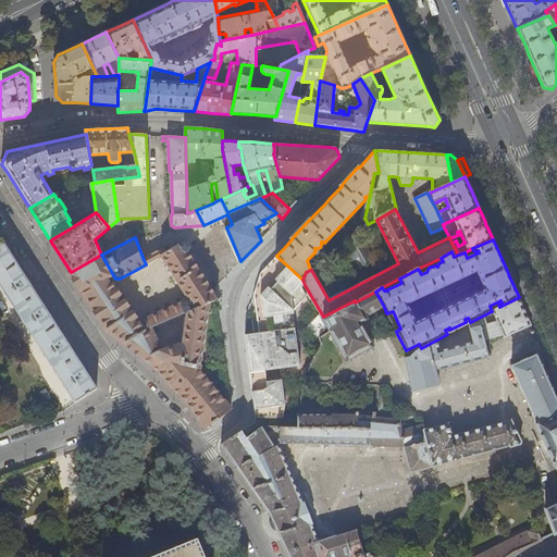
[(181,302),(186,312),(209,302),(217,299),(218,299),(217,296),(214,293),(187,250),(189,246),(186,240),(182,240),(178,242),(166,250),(158,256),(158,257),(159,256),(159,257),(161,256),(187,299),(181,302)]
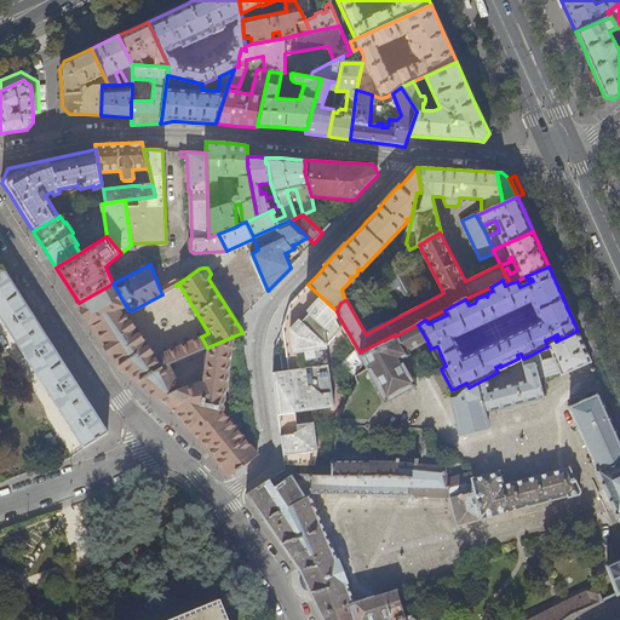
[(5,271),(0,274),(0,314),(85,447),(107,432),(63,363),(35,320),(5,271)]
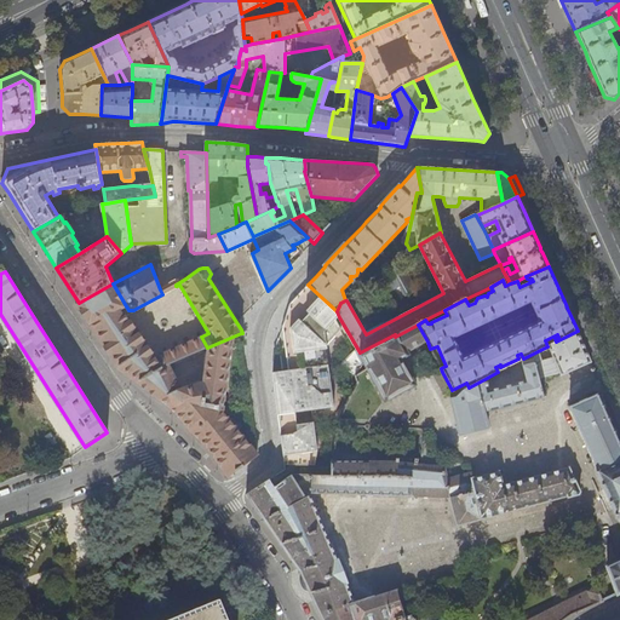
[(374,288),(382,302),(402,290),(406,297),(418,293),(417,290),(414,291),(405,271),(374,288)]
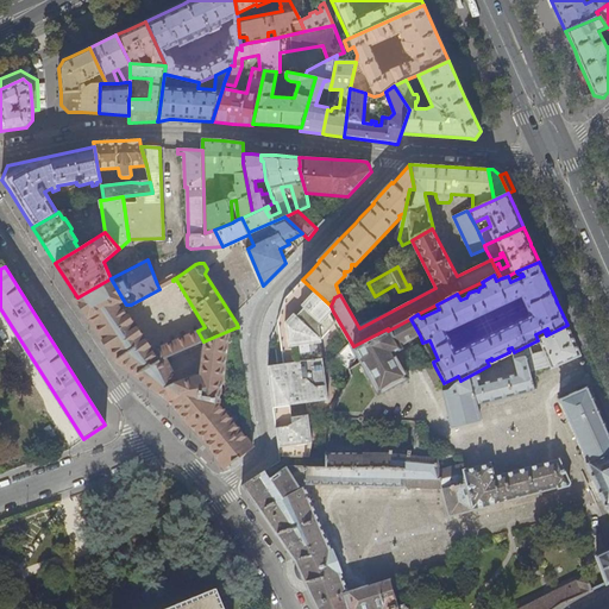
[(181,271),(157,284),(159,289),(174,281),(174,280),(173,281),(173,280),(182,274),(181,271)]
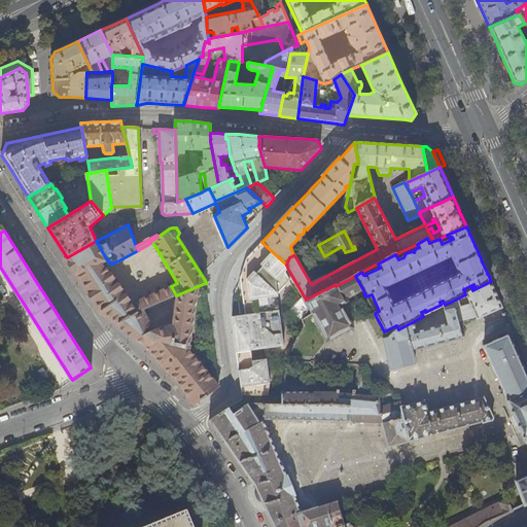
[(143,313),(137,316),(132,304),(102,260),(106,258),(96,241),(67,257),(65,258),(71,268),(89,295),(100,312),(140,343),(152,332),(143,313)]
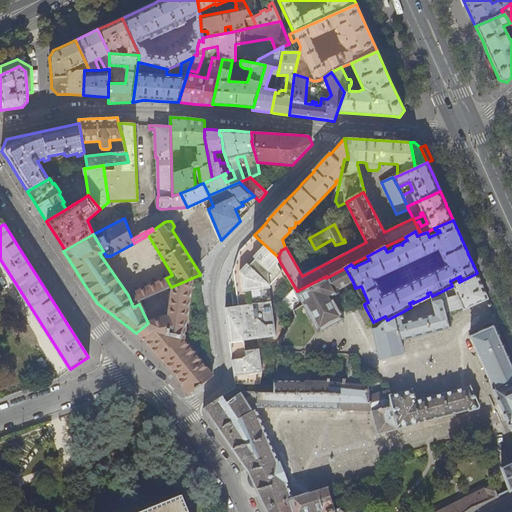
[(224,308),(234,379),(262,376),(258,348),(246,350),(244,335),(256,333),(257,338),(276,336),(270,285),(283,272),(278,263),(280,262),(278,257),(254,235),(251,238),(239,251),(233,269),(238,306),(242,305),(242,310),(239,311),(239,314),(235,315),(230,279),(230,280),(227,288),(225,295),(225,302),(224,308)]
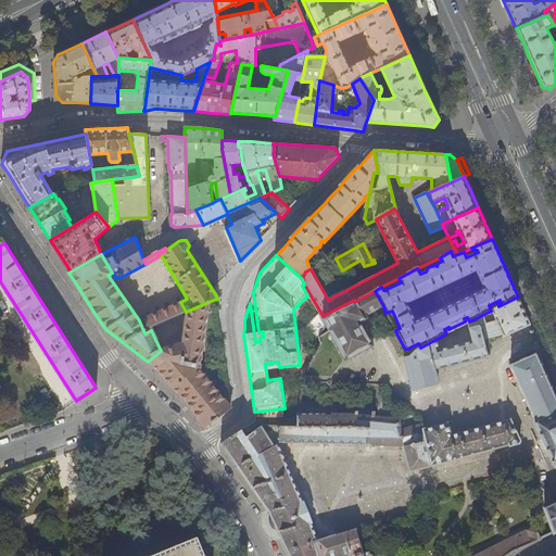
[(383,306),(375,291),(354,302),(323,318),(330,330),(329,331),(346,359),(373,345),(359,319),(383,306)]
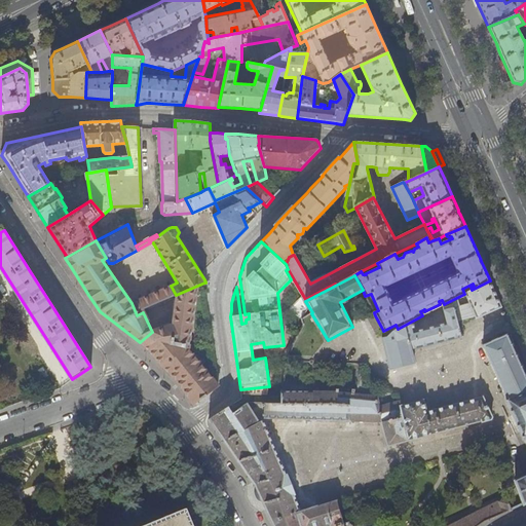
[(386,337),(386,336),(382,338),(390,366),(390,367),(390,368),(390,369),(392,369),(391,368),(412,363),(413,363),(414,363),(414,362),(413,362),(411,350),(461,337),(457,320),(476,315),(477,314),(478,317),(501,307),(490,280),(472,290),(464,294),(470,304),(458,307),(456,298),(444,304),(443,305),(447,323),(415,331),(413,321),(398,329),(392,331),(386,337)]
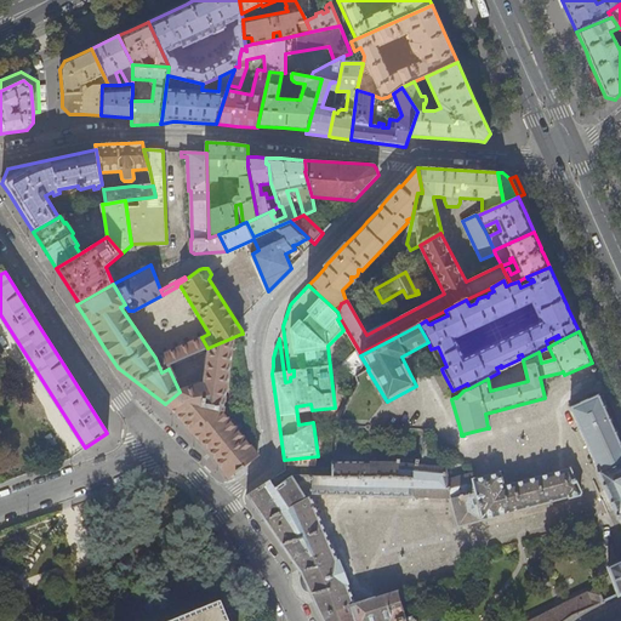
[(208,348),(201,337),(155,358),(161,372),(169,369),(208,348)]
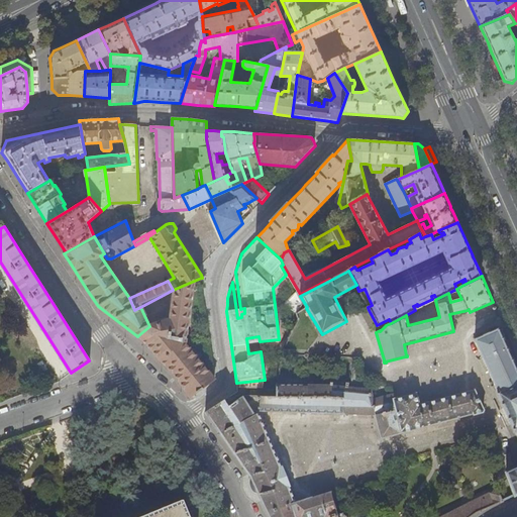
[(160,359),(186,342),(194,281),(173,290),(170,318),(149,326),(137,336),(160,359)]
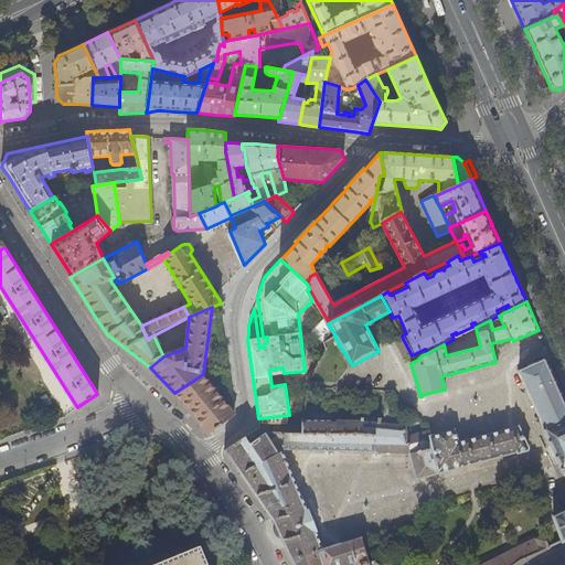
[(403,358),(411,353),(403,339),(396,343),(403,358)]
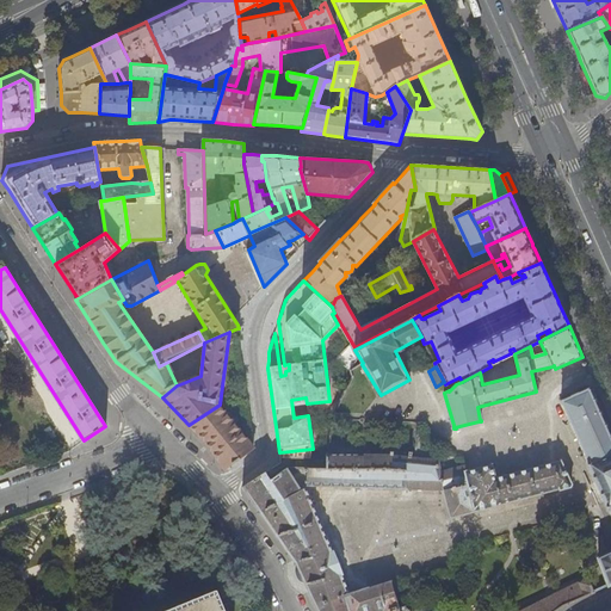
[(610,553),(598,559),(609,586),(610,584),(610,442),(610,440),(610,439),(610,437),(609,437),(605,427),(604,424),(603,424),(599,415),(600,415),(598,412),(593,402),(594,402),(593,399),(592,399),(588,390),(574,396),(561,402),(588,463),(587,463),(609,510),(610,513),(610,553)]
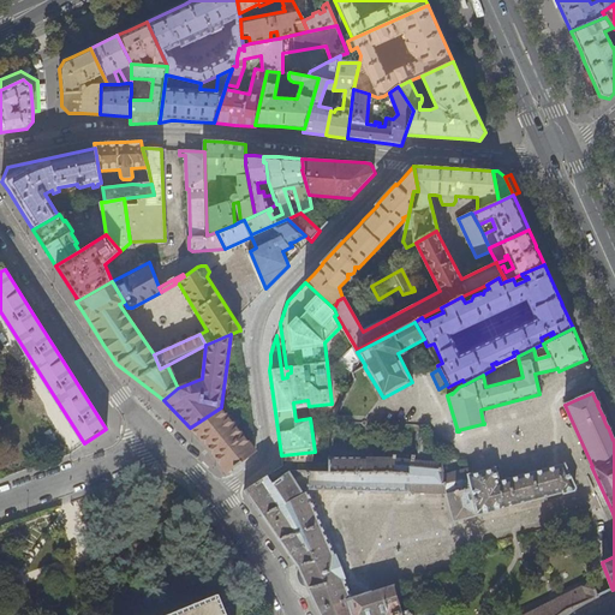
[(221,407),(190,428),(193,431),(207,446),(220,464),(226,472),(227,472),(228,472),(255,453),(256,452),(255,451),(221,407)]
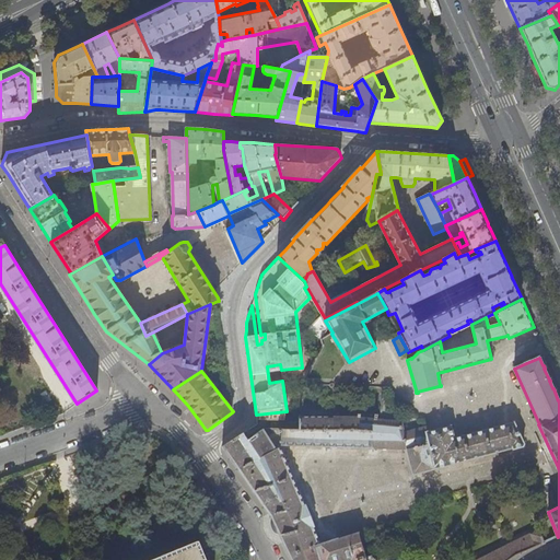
[(281,445),(406,448),(413,475),(436,468),(427,432),(426,428),(404,433),(401,422),(374,420),(374,412),(373,412),(373,409),(359,409),(359,415),(358,415),(358,418),(300,417),(300,430),(264,429),(247,441),(243,433),(223,447),(265,508),(271,516),(270,518),(269,522),(269,525),(270,528),(272,532),(273,533),(277,534),(280,535),(282,540),(291,559),(509,559),(516,556),(543,544),(538,531),(531,534),(480,559),(374,559),(373,558),(371,557),(371,556),(365,557),(359,533),(321,545),(318,540),(319,540),(318,538),(314,526),(313,523),(312,523),(311,520),(312,518),(308,512),(307,512),(306,510),(307,509),(306,505),(305,505),(300,491),(299,491),(280,447),(281,445)]
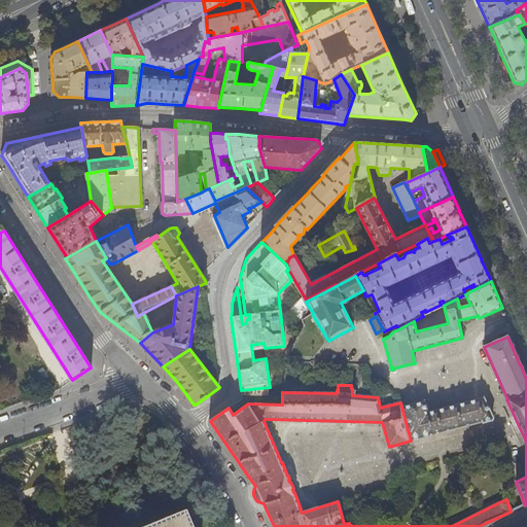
[(401,407),(411,441),(492,420),(492,419),(483,397),(427,412),(424,400),(401,407)]
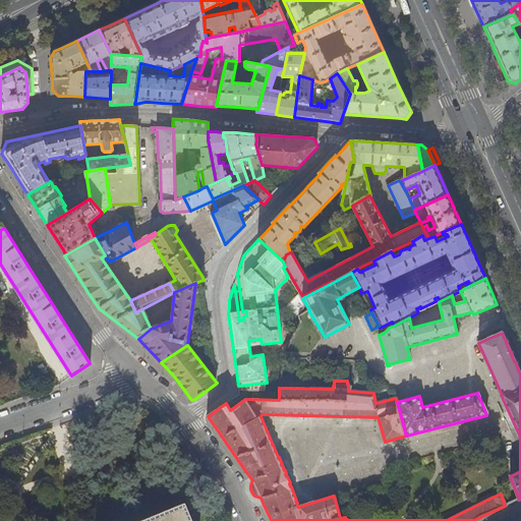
[(193,520),(186,501),(137,520),(193,520)]
